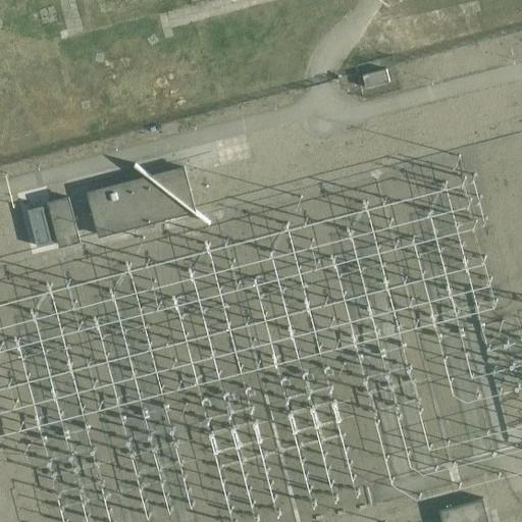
[(107,116),(151,110),(143,55),(99,61),(107,116)]
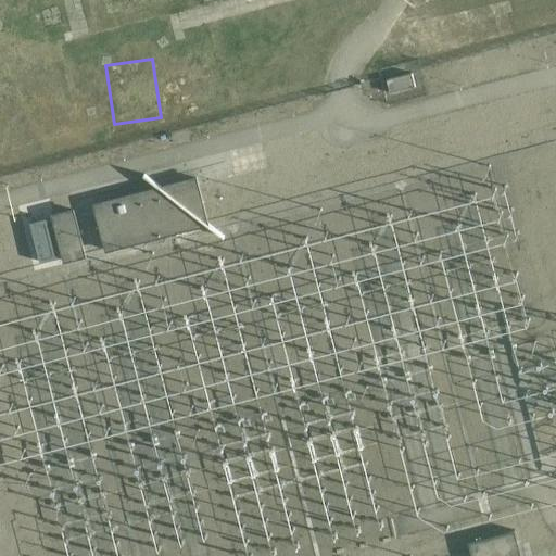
[(415,86),(412,73),(387,79),(390,92),(415,86)]
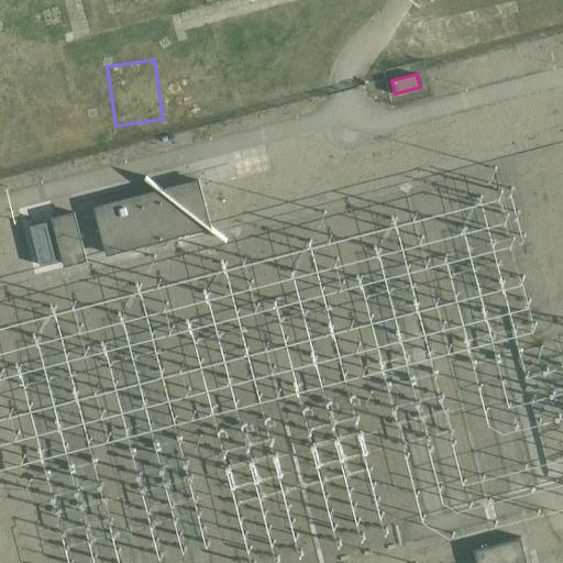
[(95,206),(107,253),(210,227),(198,179),(183,184),(184,189),(168,192),(167,188),(95,206)]
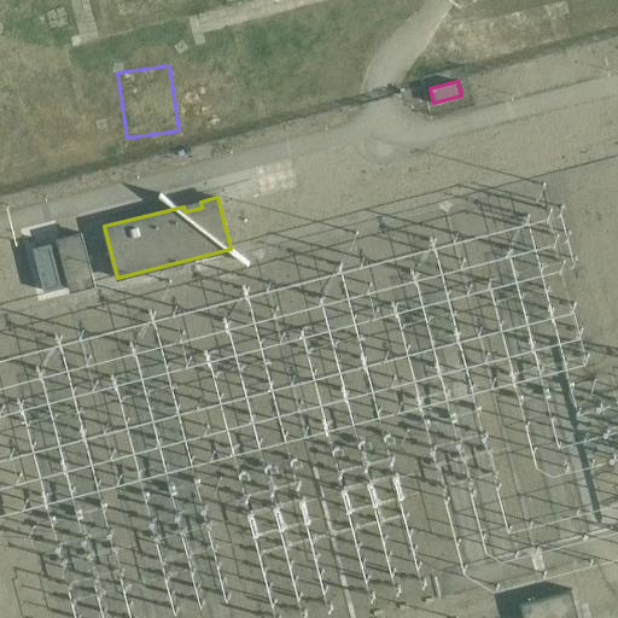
[(94,284),(81,233),(58,239),(71,290),(94,284)]
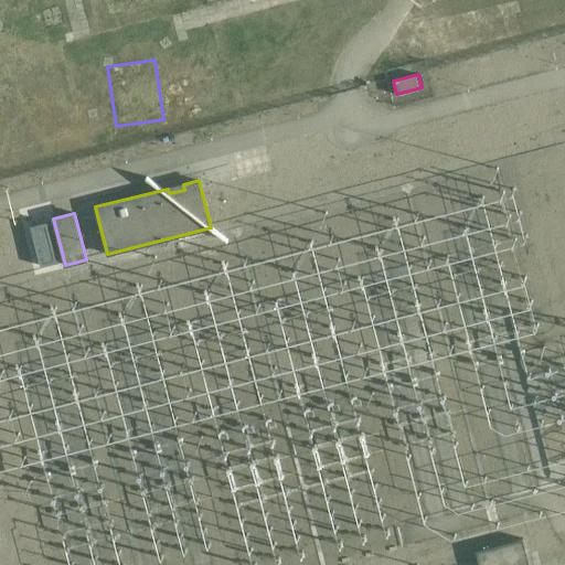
[(46,222),(30,225),(40,265),(56,262),(46,222)]
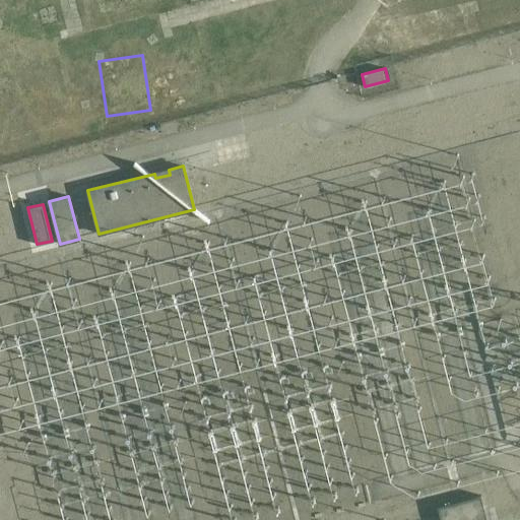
[(483,519),(486,519),(480,495),(438,506),(441,519),(483,519)]
